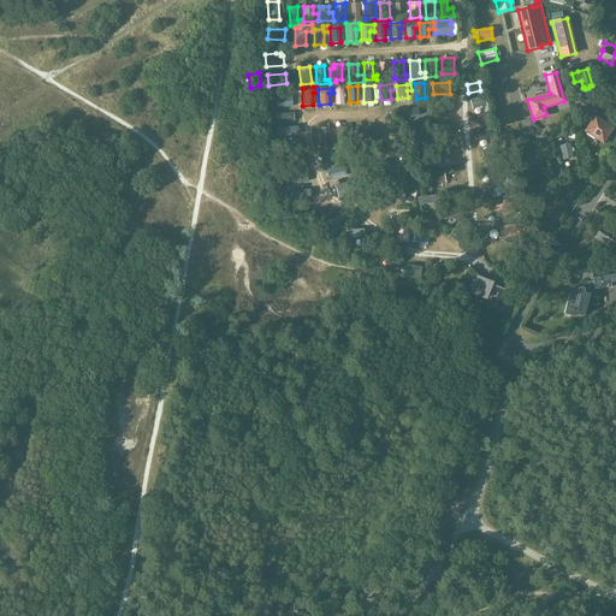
[(480,108),(486,106),(484,95),(469,100),(472,110),(480,107),(480,108)]
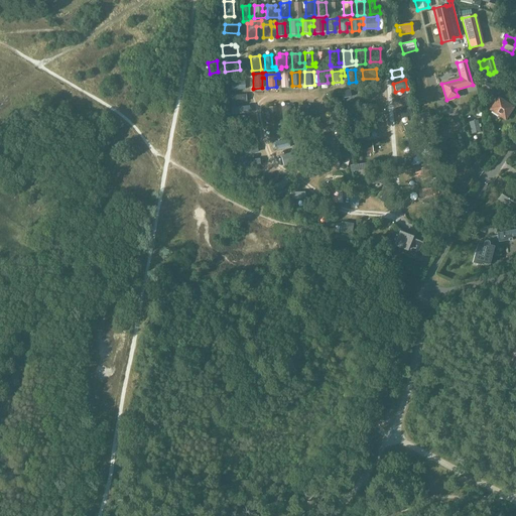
[(229,82),(229,91),(245,90),(244,81),(229,82)]
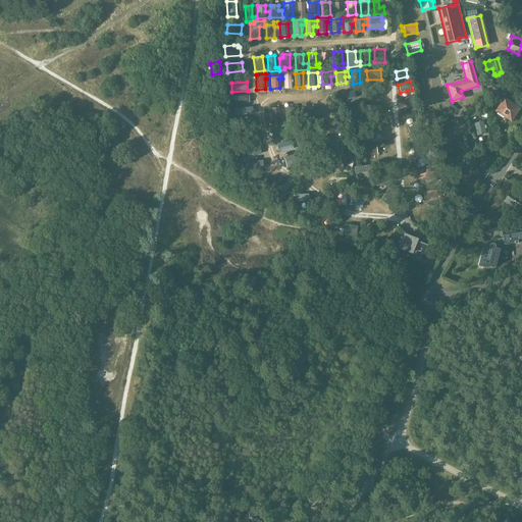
[(488,89),(497,94),(499,90),(490,85),(488,89)]
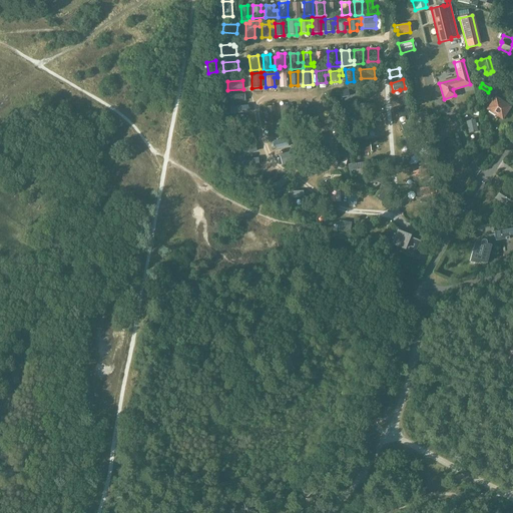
[(335,91),(337,99),(349,96),(347,89),(335,91)]
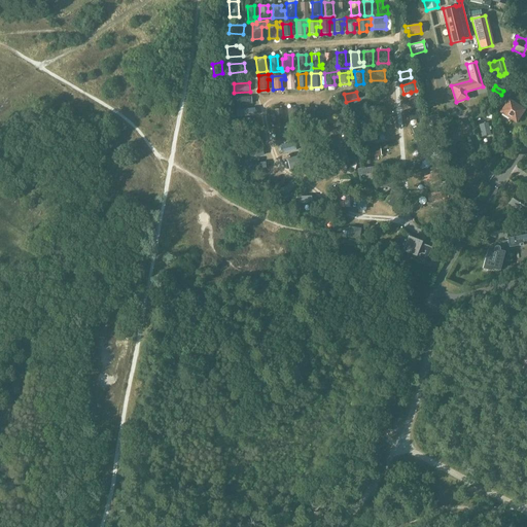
[(243,104),(251,104),(250,96),(238,97),(238,98),(236,98),(236,105),(239,105),(243,104)]
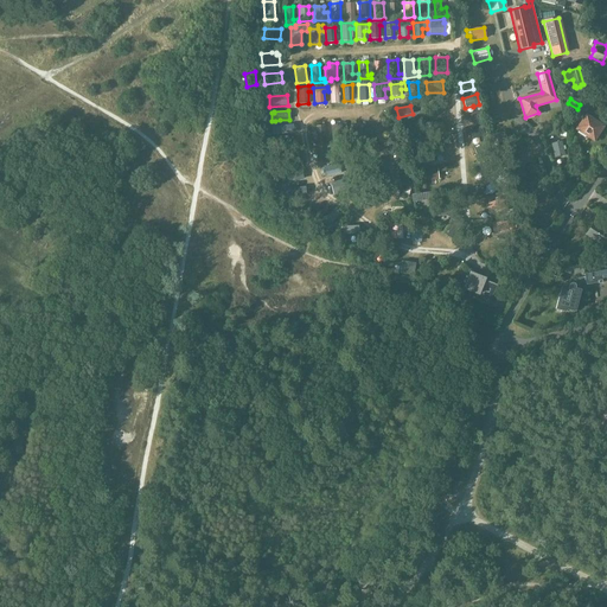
[(466,115),(468,122),(481,119),(478,110),(466,115)]
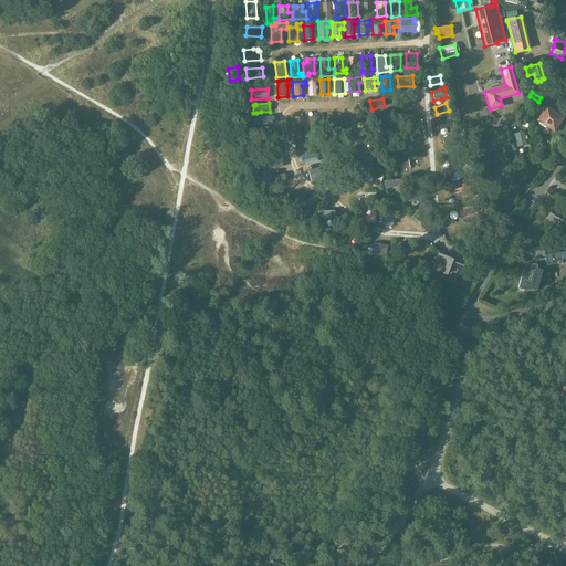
[(537,121),(554,132),(563,118),(546,107),(537,121)]
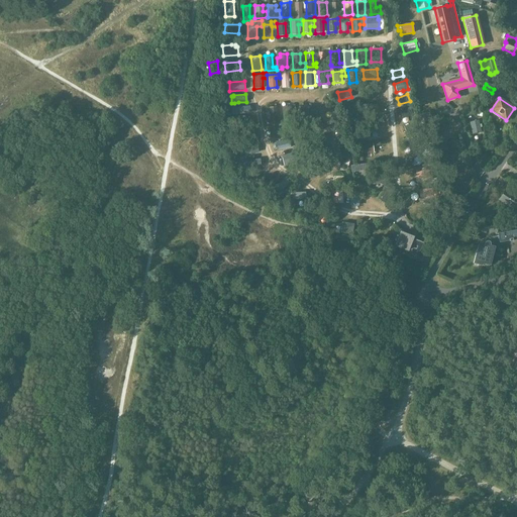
[(347,106),(348,113),(349,116),(353,115),(353,112),(360,110),(359,104),(347,106)]
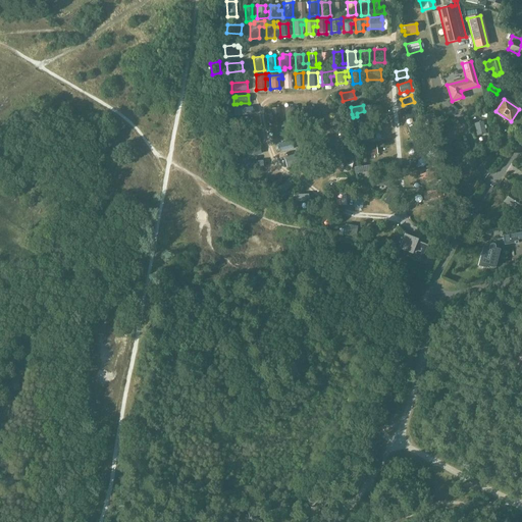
[(232,109),(233,116),(253,114),(252,107),(232,109)]
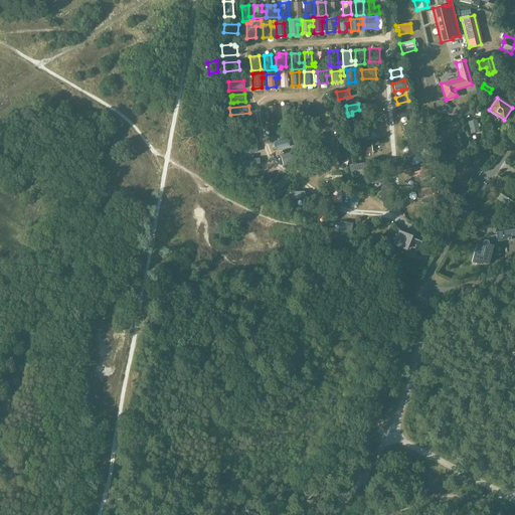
[(281,107),(282,120),(289,119),(288,106),(281,107)]
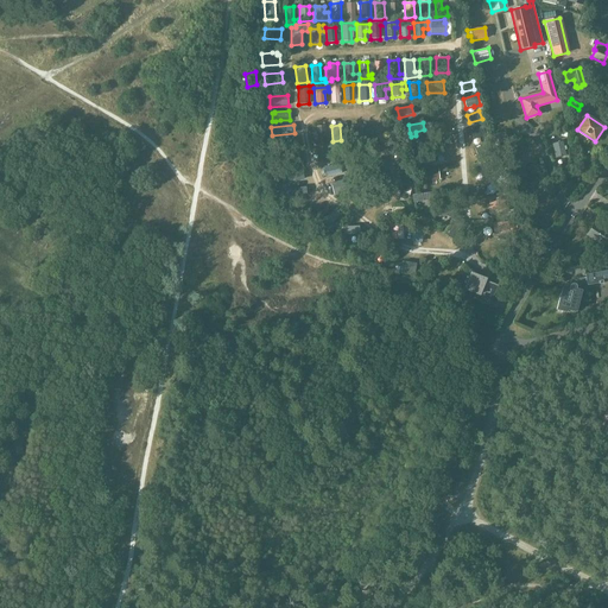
[(316,127),(317,144),(327,143),(324,126),(316,127)]
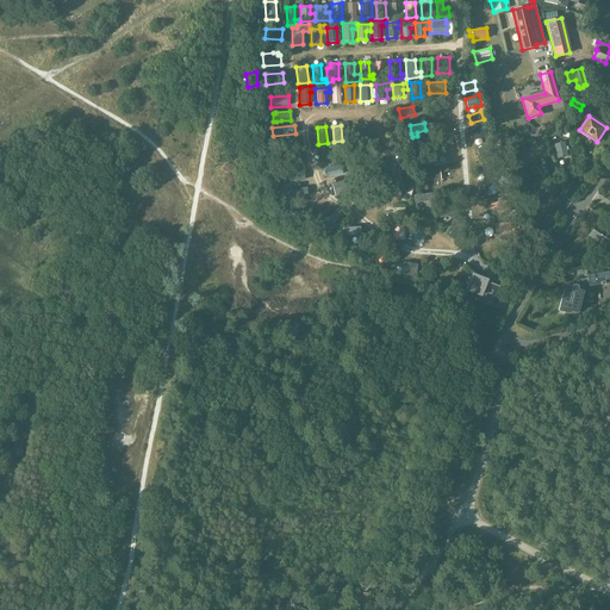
[(348,143),(358,147),(365,130),(355,126),(348,143)]
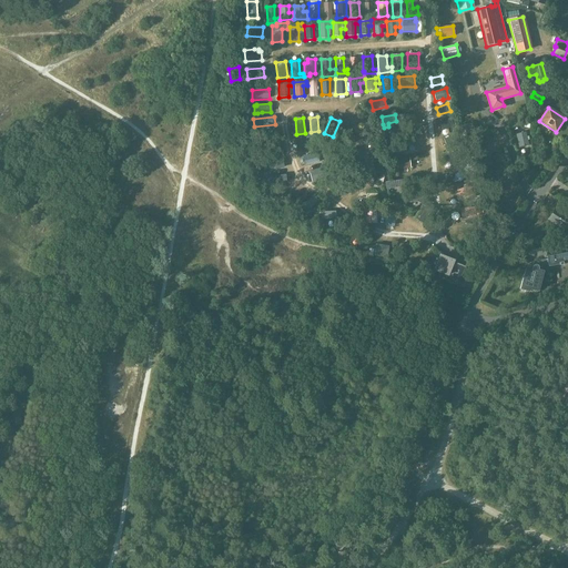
[(438,121),(442,130),(453,127),(450,118),(438,121)]
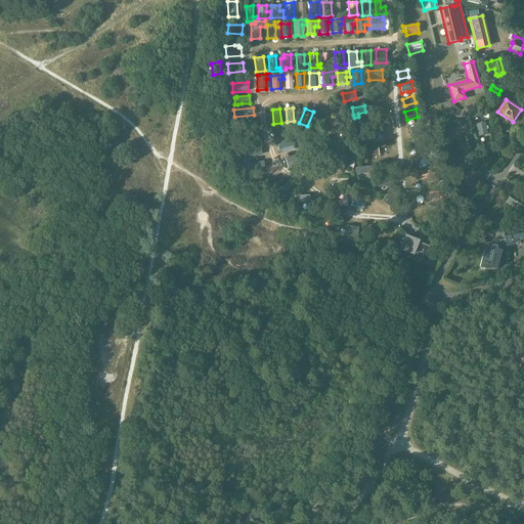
[(335,114),(338,126),(344,125),(341,113),(335,114)]
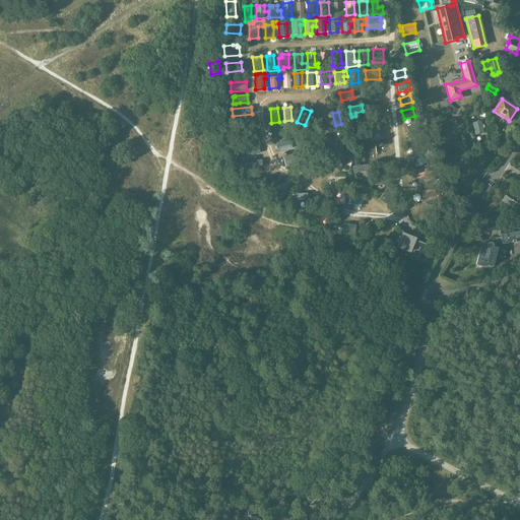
[(419,115),(420,123),(433,121),(432,113),(419,115)]
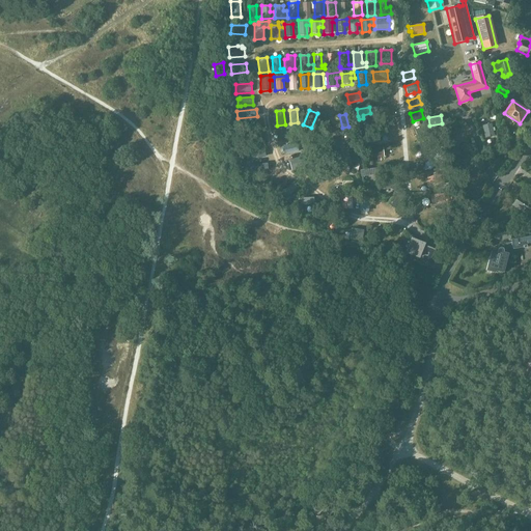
[(360,122),(361,129),(375,126),(373,119),(360,122)]
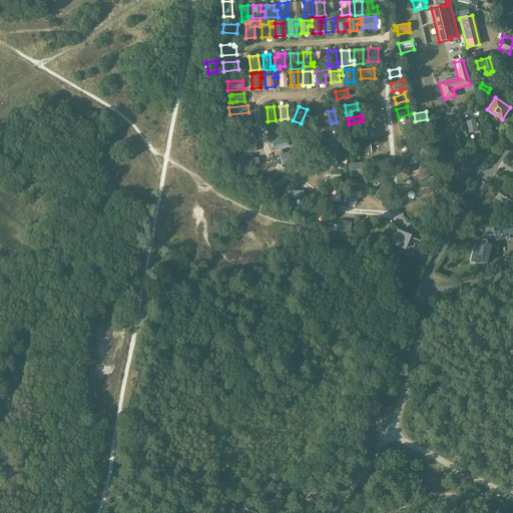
[(236,119),(237,127),(249,126),(248,118),(236,119)]
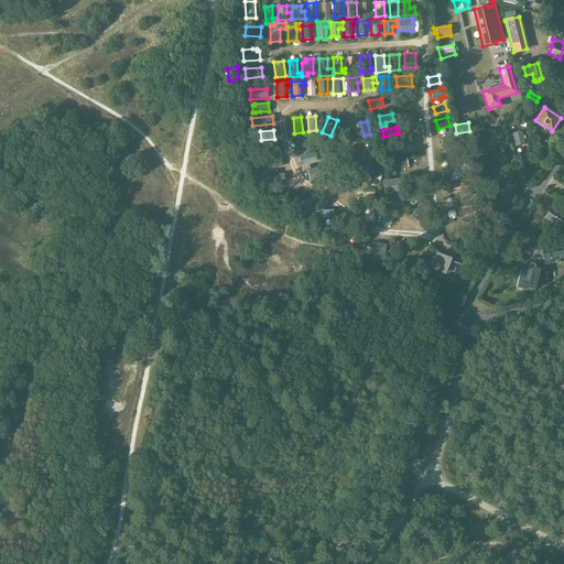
[(511,133),(514,147),(524,144),(523,139),(524,139),(524,136),(522,136),(521,131),(511,133)]
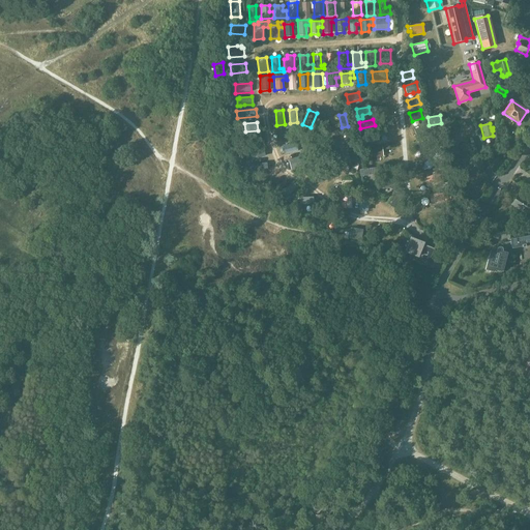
[(325,125),(308,130),(312,138),(328,133),(325,125)]
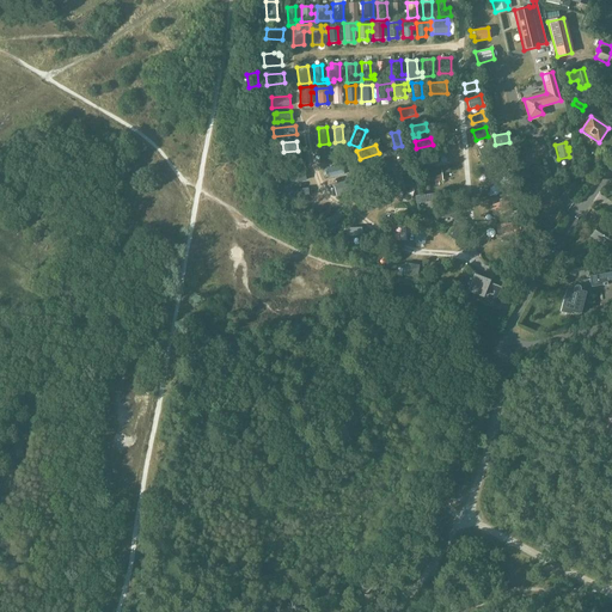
[(494,152),(491,145),(478,151),(481,157),(494,152)]
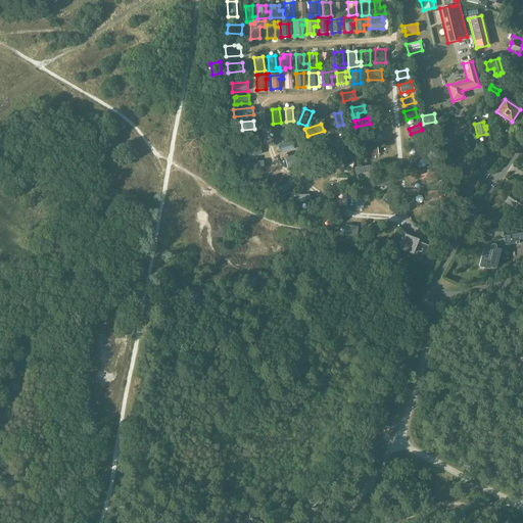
[(276,129),(277,137),(290,135),(289,128),(276,129)]
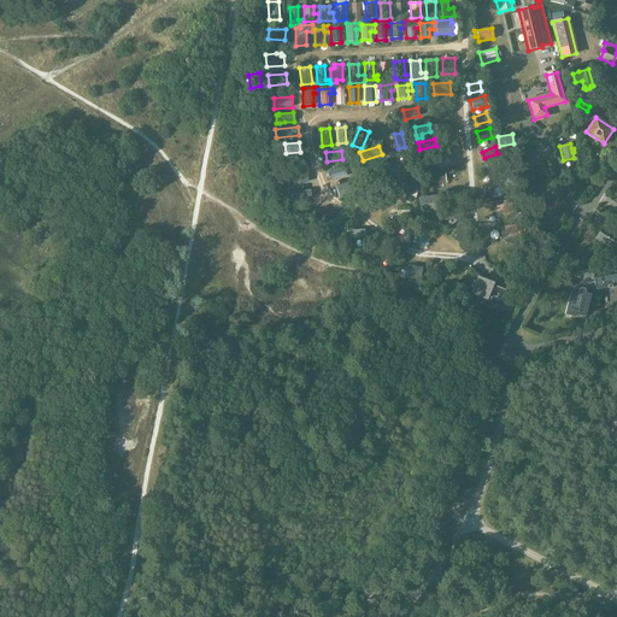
[(400,154),(404,170),(411,168),(407,153),(400,154)]
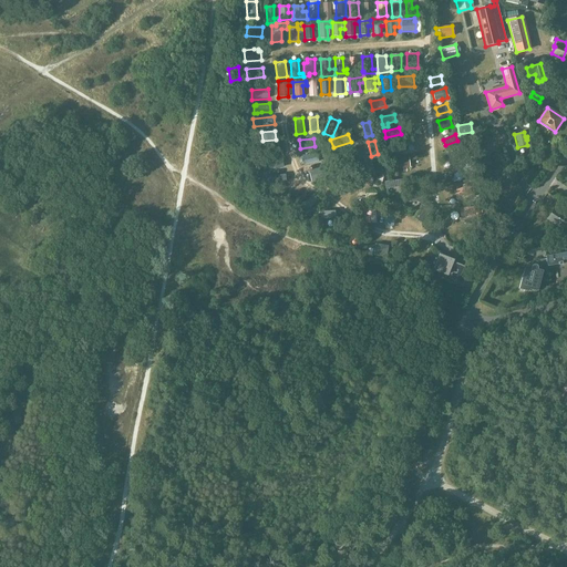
[(387,143),(388,151),(405,147),(404,141),(387,143)]
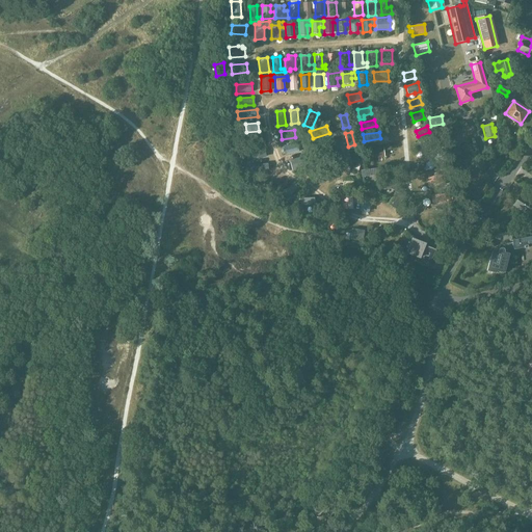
[(247,138),(248,145),(261,144),(261,136),(247,138)]
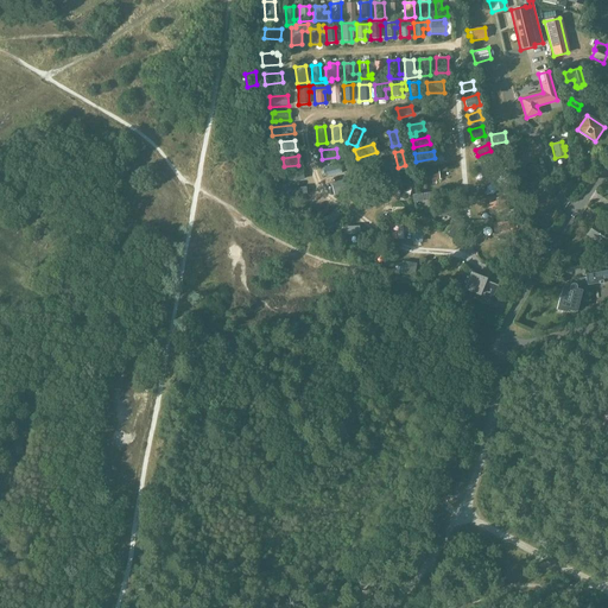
[(343,158),(348,176),(358,173),(353,156),(343,158)]
